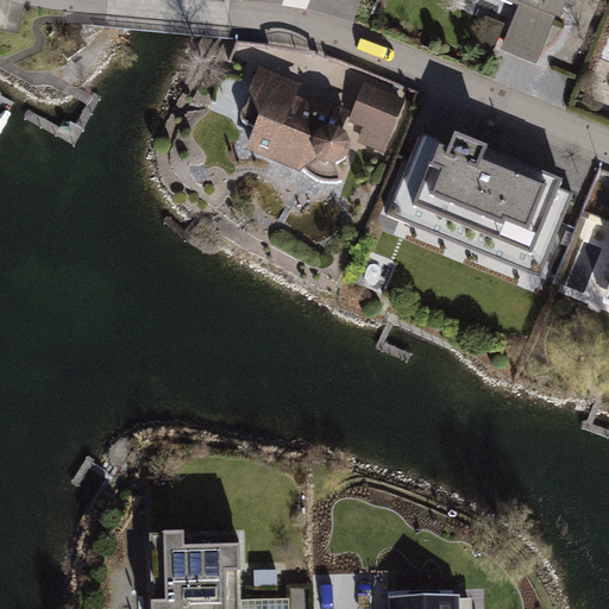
[(575,8),(578,0),(497,0),(519,8),(503,50),(537,66),(556,17),(562,18),(566,6),(575,8)]
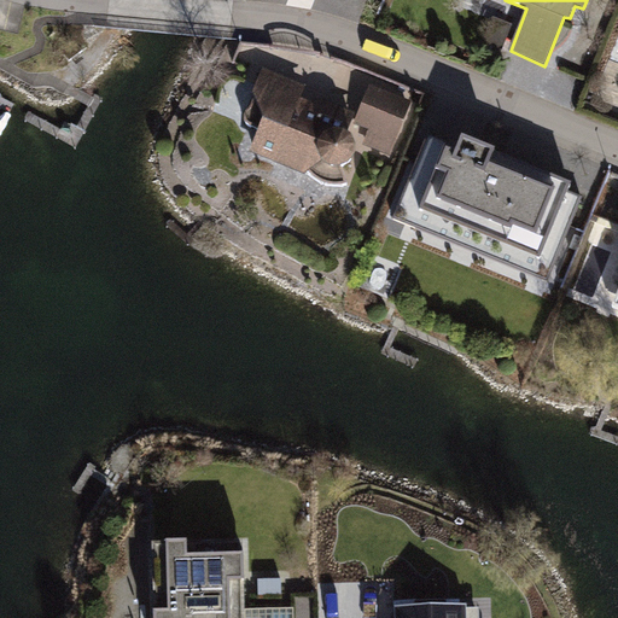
[(513,25),(493,17),(483,44),(502,51),(513,25)]
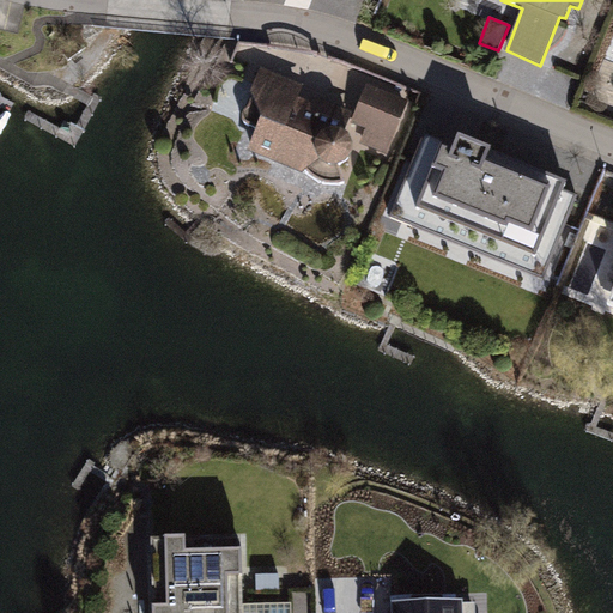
[(353,145),(351,139),(345,133),(353,113),(319,98),(310,102),(299,97),(304,85),(261,67),(242,114),(243,121),(248,127),(256,129),(247,151),(303,174),(305,171),(314,178),(323,184),(334,184),(346,183),(340,168),(347,162),(352,155),(353,145)]
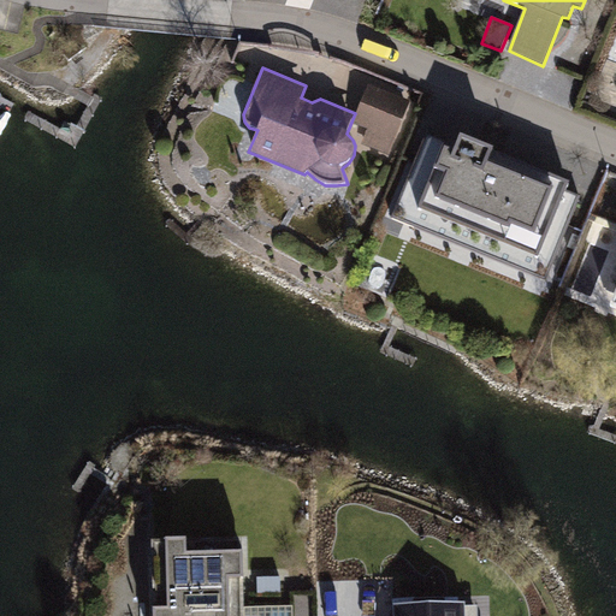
[(410,101),(368,84),(353,125),(367,131),(362,144),(389,155),(410,101)]
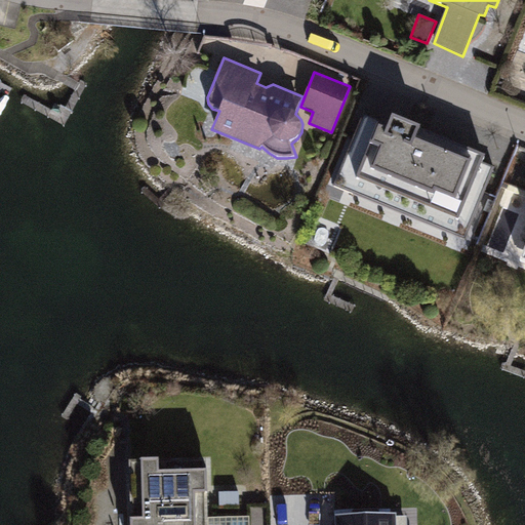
[(334,187),(465,241),(494,168),(482,163),(485,155),(393,117),(388,127),(363,117),(334,187)]
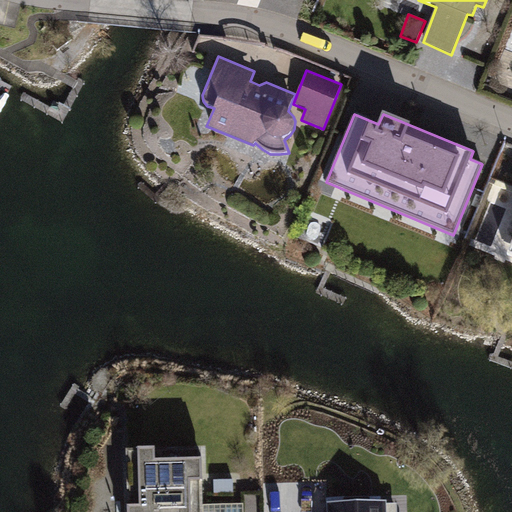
[(202,511),(200,446),(125,449),(127,511),(202,511)]
